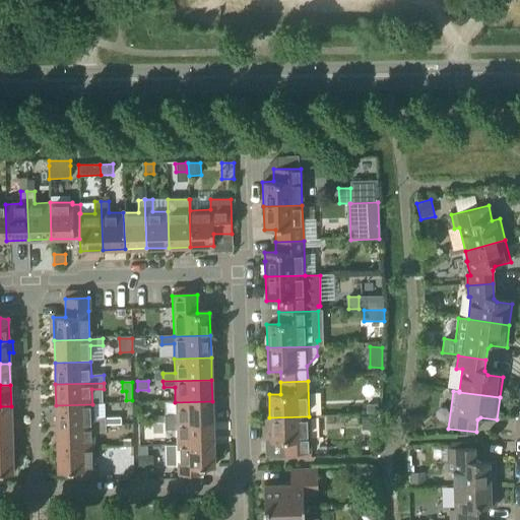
[(165,424),(165,425),(213,423),(212,401),(175,402),(176,416),(153,416),(154,424),(165,424)]
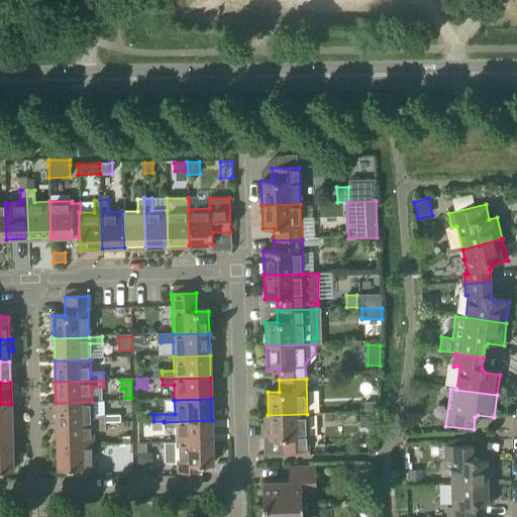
[(92,417),(92,402),(56,403),(57,424),(104,423),(104,416),(92,417)]
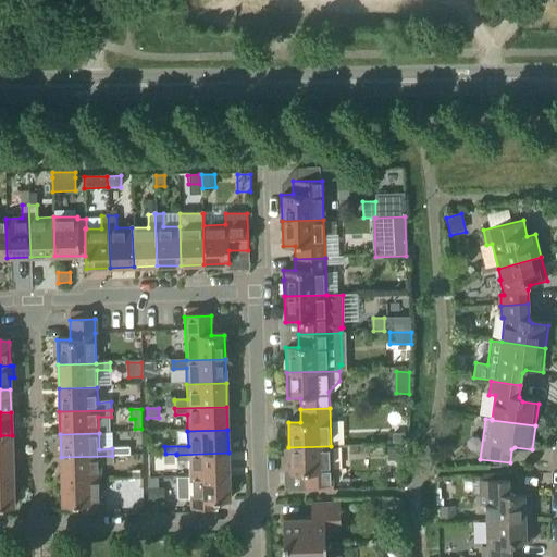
[(404,434),(393,434),(393,443),(404,443),(404,434)]
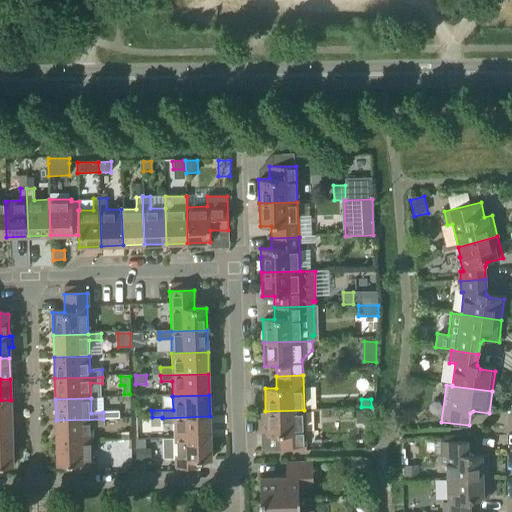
[(11,400),(0,400),(0,422),(12,422),(11,400)]
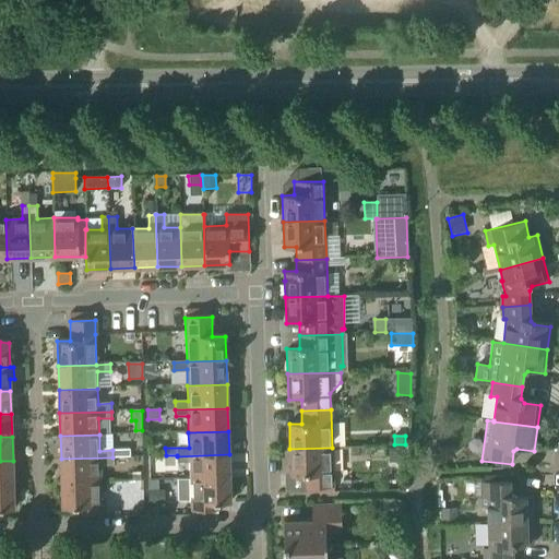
[(389,447),(389,456),(393,460),(402,460),(402,447),(389,447)]
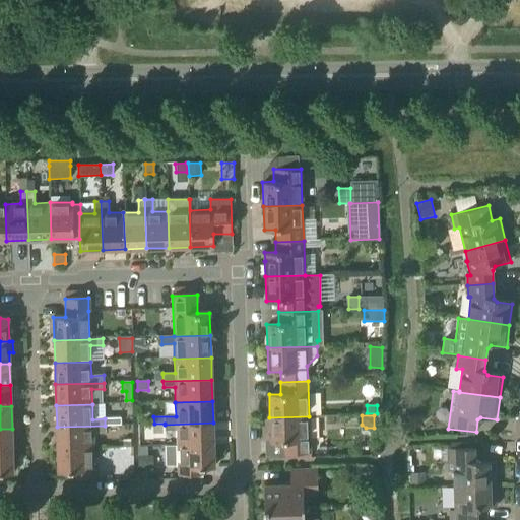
[(309,416),(269,417),(270,443),(282,442),(282,454),(310,453),(309,416)]
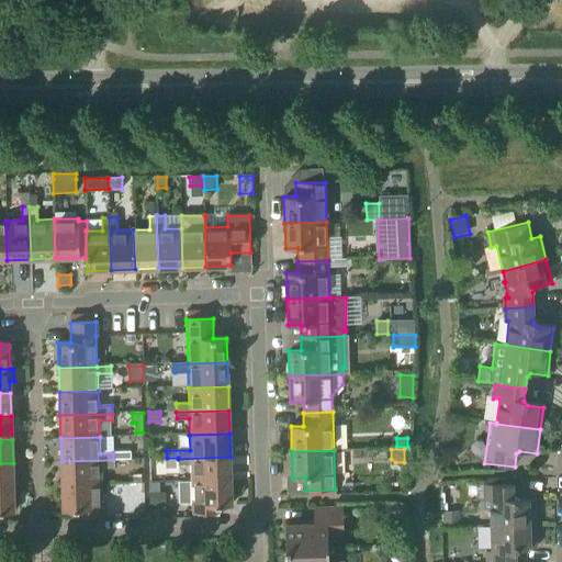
[(191,465),(191,481),(231,480),(231,457),(178,459),(178,465),(191,465)]
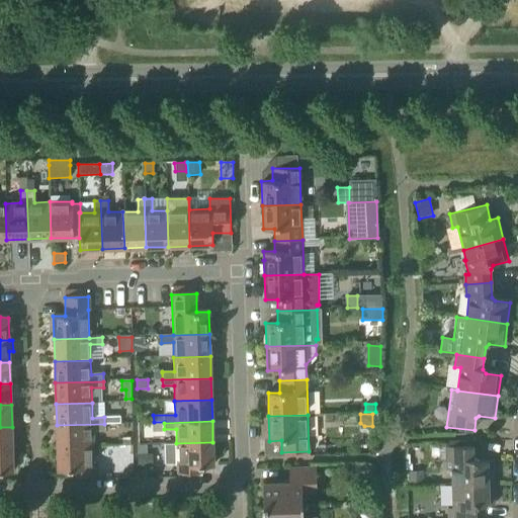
[(104,431),(104,424),(57,425),(57,447),(93,446),(92,431),(104,431)]
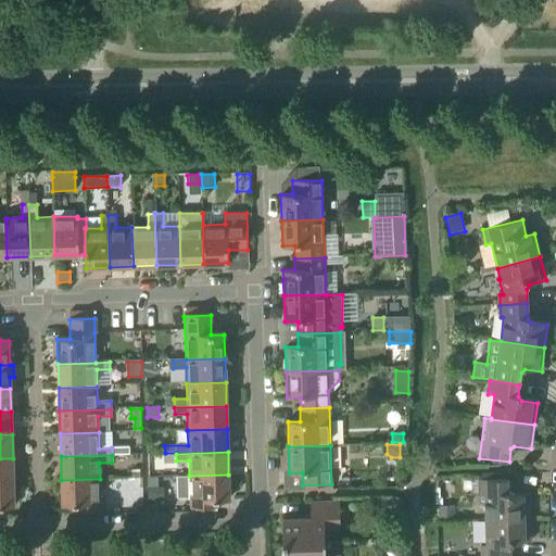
[(0,481),(13,482),(13,458),(0,458),(0,481)]
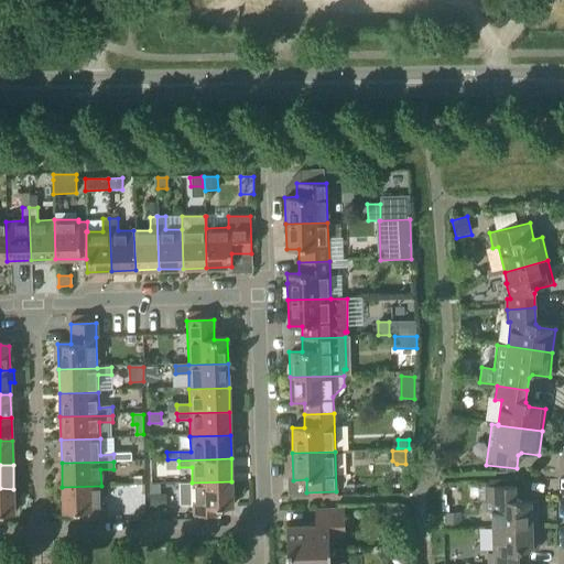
[(180,506),(193,505),(193,516),(220,514),(219,507),(232,507),(231,481),(192,483),(180,484),(180,506)]
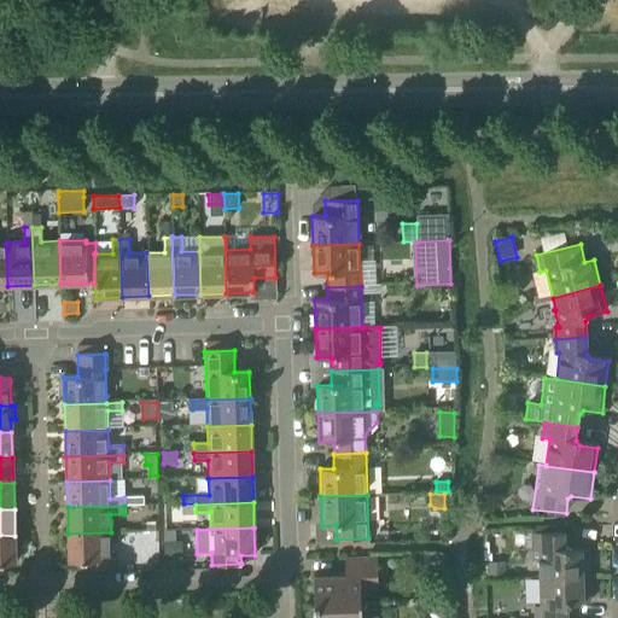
[(540,561),(540,577),(588,576),(588,552),(569,553),(564,549),(564,529),(532,530),(532,563),(540,561)]
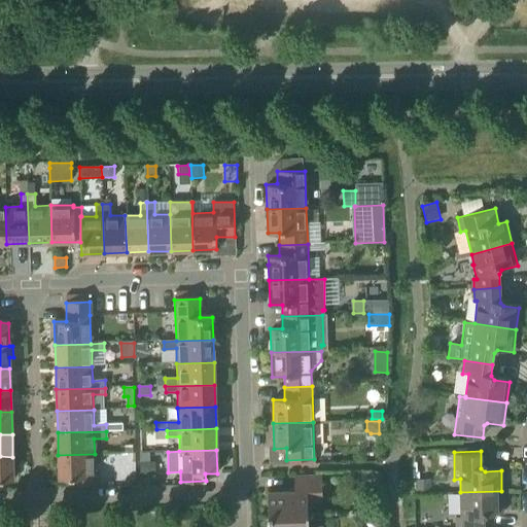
[(95,484),(95,454),(58,455),(59,478),(71,478),(71,485),(95,484)]
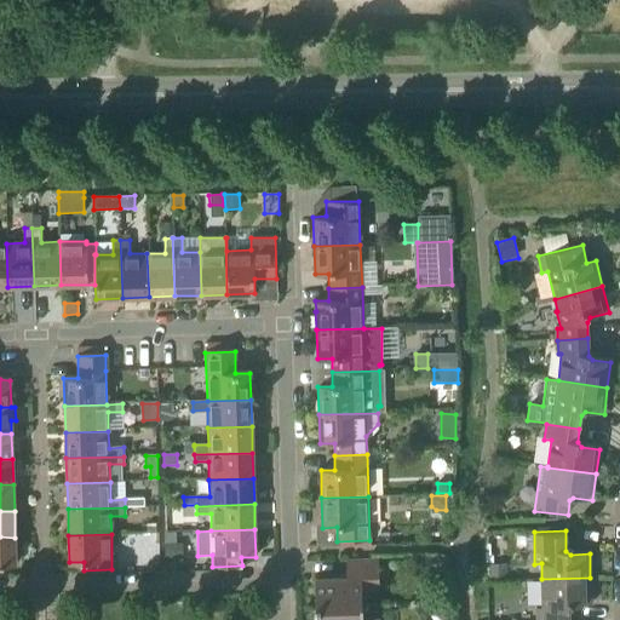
[(15,538),(0,537),(0,573),(1,573),(1,564),(16,564),(15,538)]
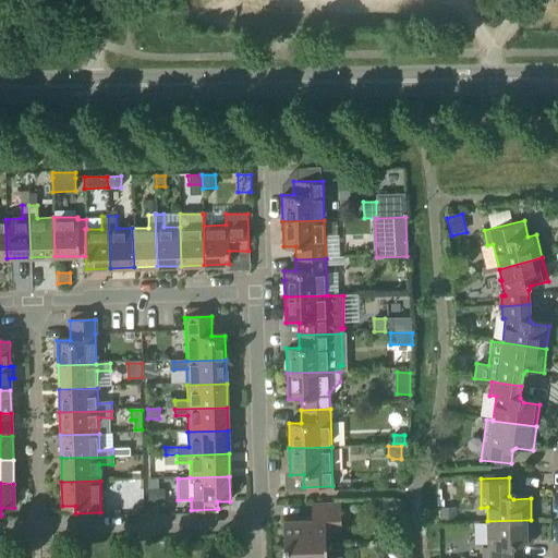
[(158,489),(148,489),(149,504),(159,502),(158,489)]
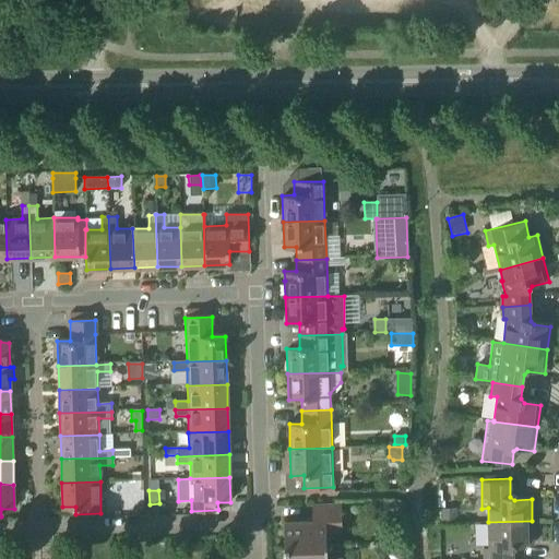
[(284,547),(325,545),(325,532),(341,531),(341,506),(311,507),(311,520),(284,521),(284,547)]
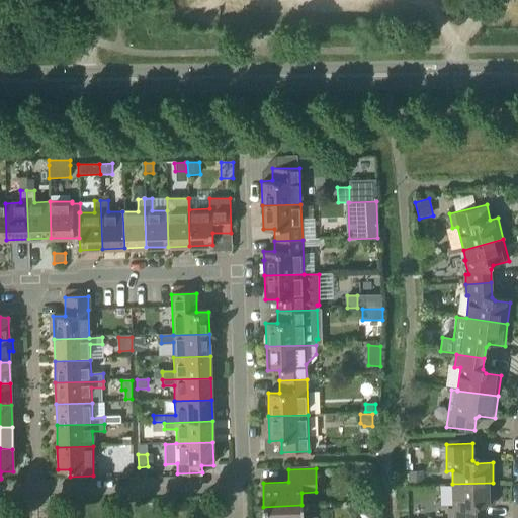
[(408,472),(409,485),(424,485),(423,471),(408,472)]
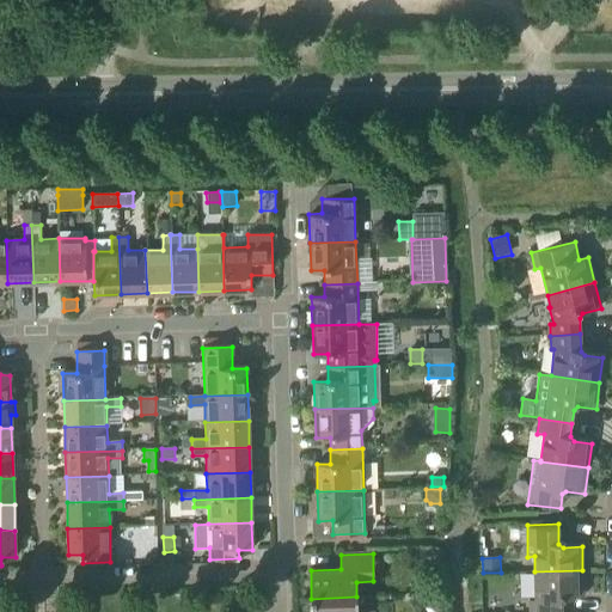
[(583,597),(582,570),(534,571),(536,601),(530,601),(530,611),(561,611),(561,601),(564,597),(583,597)]
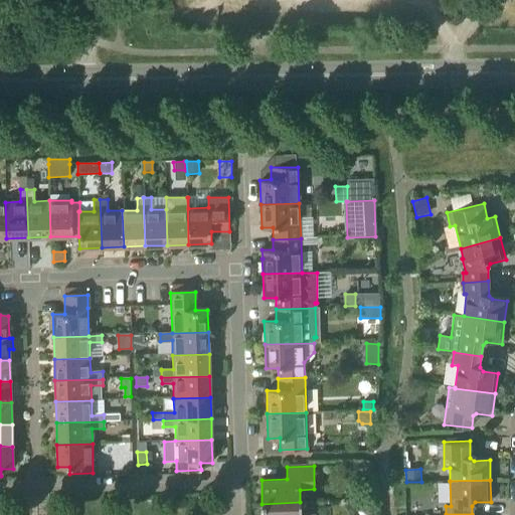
[(315,514),(305,514),(300,514),(300,502),(262,504),(262,514),(315,514)]
